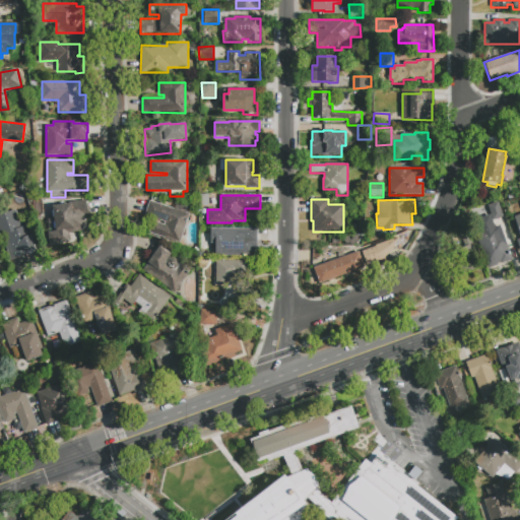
[(86,200),(88,215),(86,215),(87,231),(68,233),(70,243),(50,245),(48,233),(50,233),(48,219),(53,218),(52,208),(53,208),(52,205),(73,203),(73,201),(86,200)]
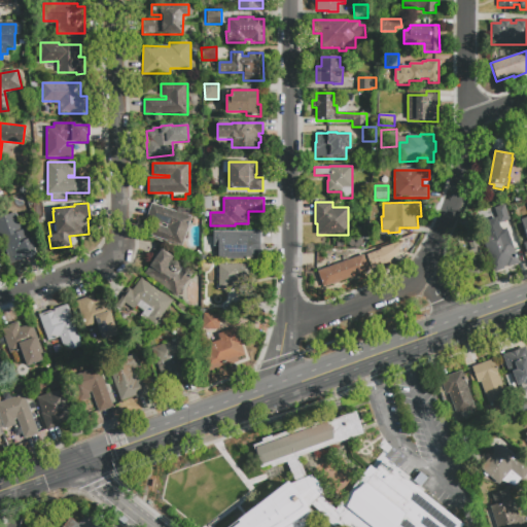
[(192,217),(183,247),(150,236),(154,223),(166,227),(167,225),(146,218),(151,203),(176,211),(178,205),(190,206),(188,215),(192,217)]
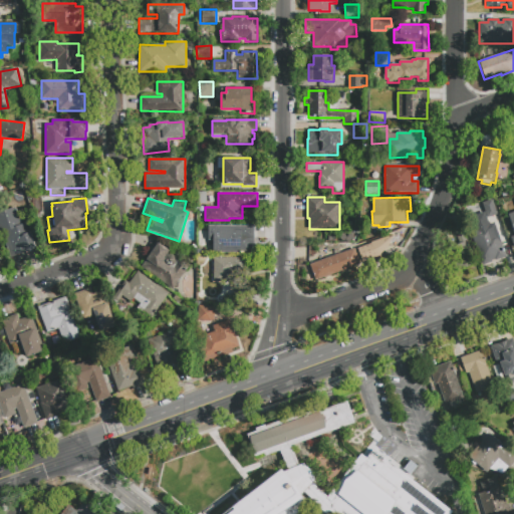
[(488,218),(482,203),(492,199),(498,214),(488,218)]
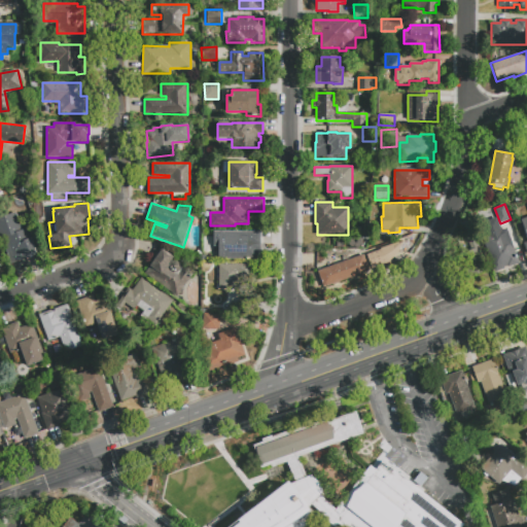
[(2,240),(0,240),(0,217),(15,212),(22,230),(28,227),(37,254),(11,264),(2,240)]
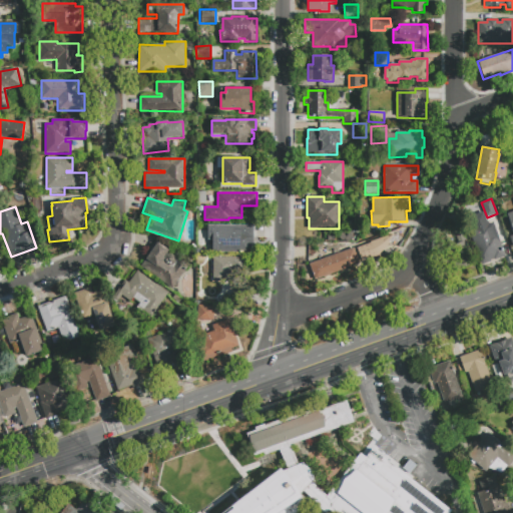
[(496,232),(505,258),(494,262),(493,260),(490,261),(491,263),(482,266),(469,230),(489,223),(493,233),(496,232)]
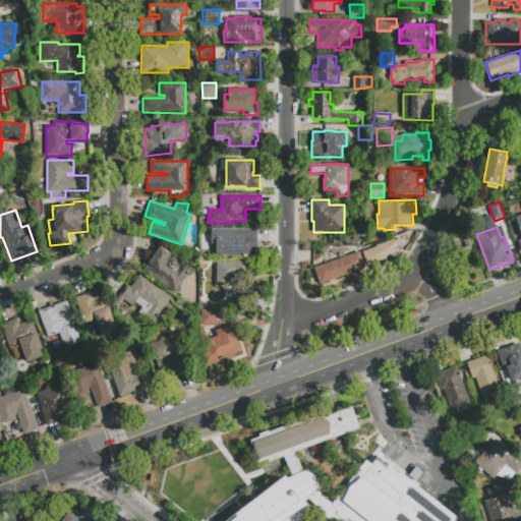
[(230,255),(221,255),(221,253),(216,252),(216,243),(211,243),(211,229),(257,229),(257,250),(252,250),(252,257),(230,257),(230,255)]
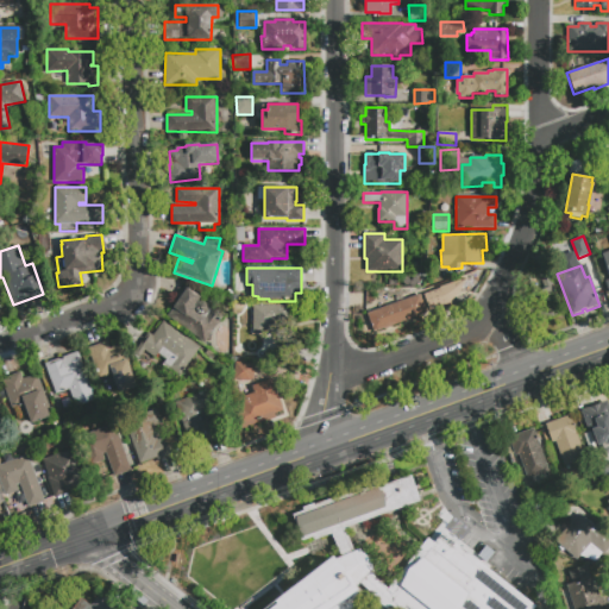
[(401,287),(401,275),(419,275),(419,287),(401,287)]
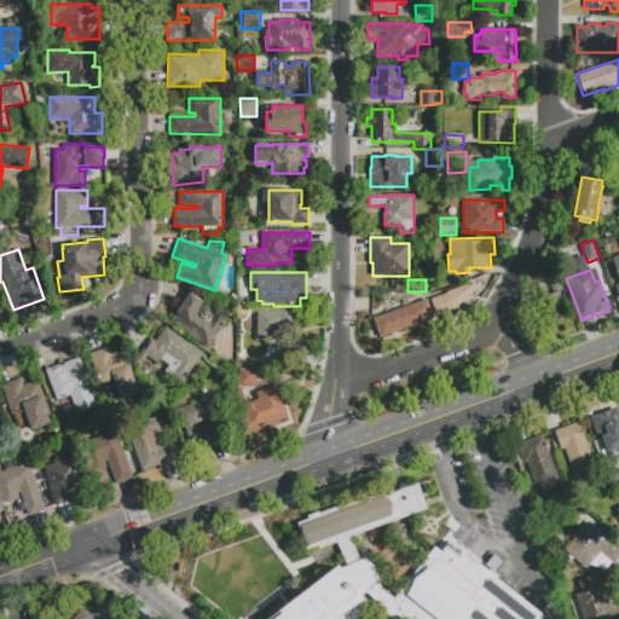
[(550,282),(559,279),(573,320),(553,328),(543,301),(555,298),(550,282)]
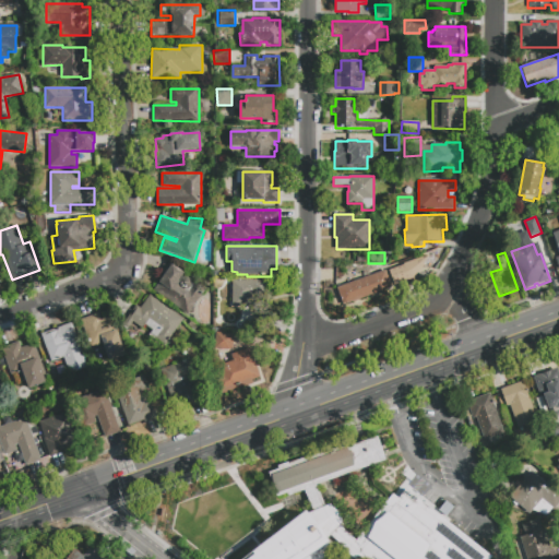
[(188,314),(153,290),(163,276),(161,275),(169,262),(185,272),(180,277),(181,278),(182,277),(187,276),(191,280),(191,283),(192,284),(194,281),(205,288),(188,314)]
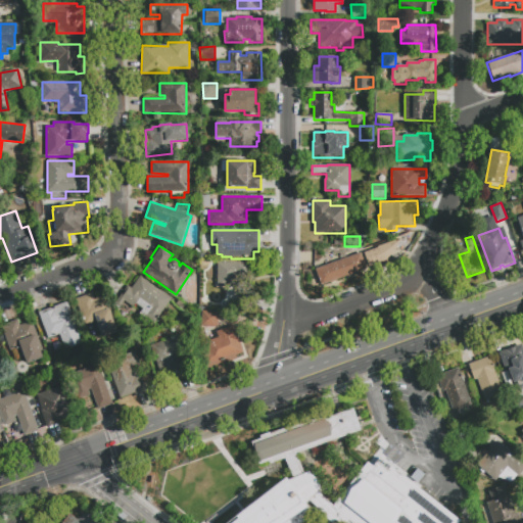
[(391,259),(378,265),(373,250),(386,246),(391,259)]
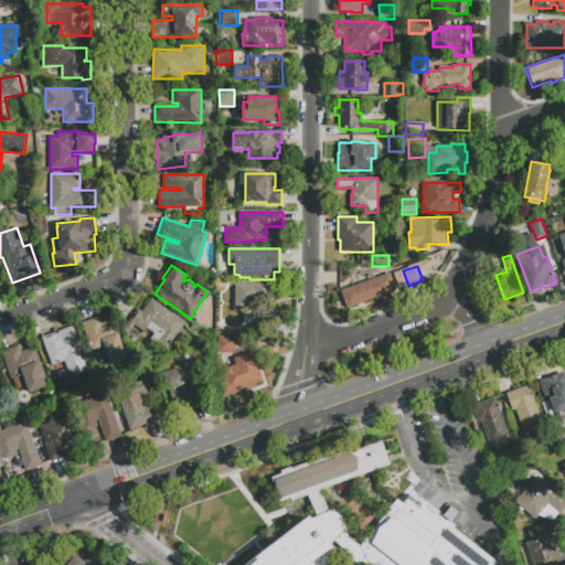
[(348,308),(341,290),(390,273),(391,276),(397,273),(403,289),(348,308)]
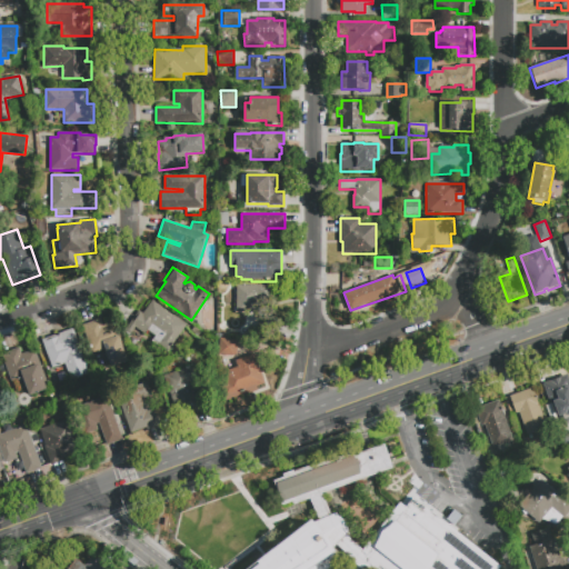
[(236,286),(277,286),(277,300),(258,300),(258,309),(236,309),(236,286)]
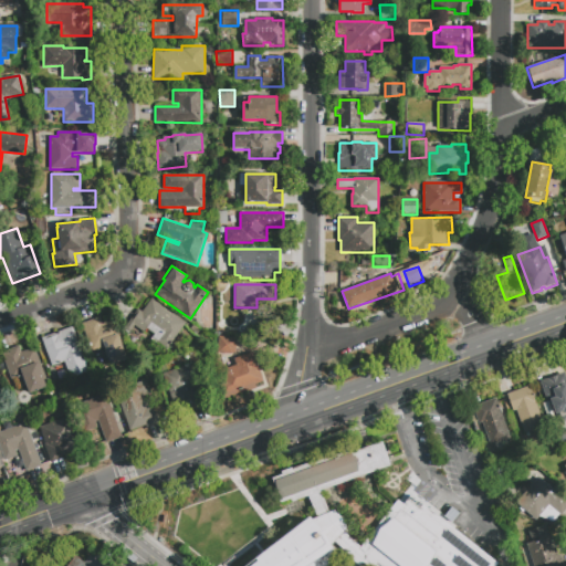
[(186,323),(177,335),(179,336),(169,349),(157,342),(156,344),(150,339),(155,334),(147,328),(145,333),(135,325),(130,332),(124,327),(137,308),(142,312),(152,299),(186,323)]
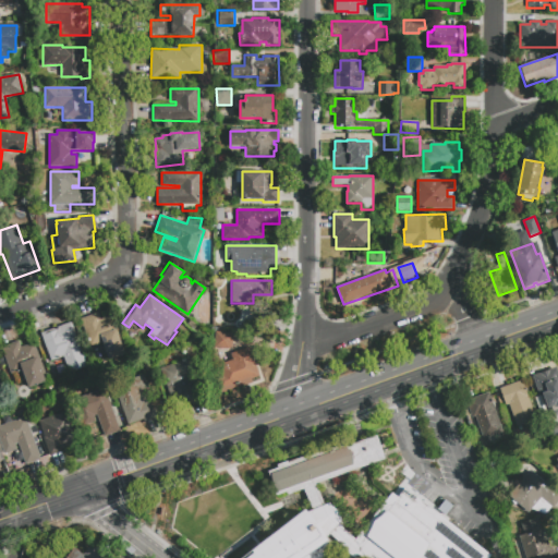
[(82,318),(97,313),(100,319),(113,314),(126,351),(107,359),(100,341),(92,344),(82,318)]
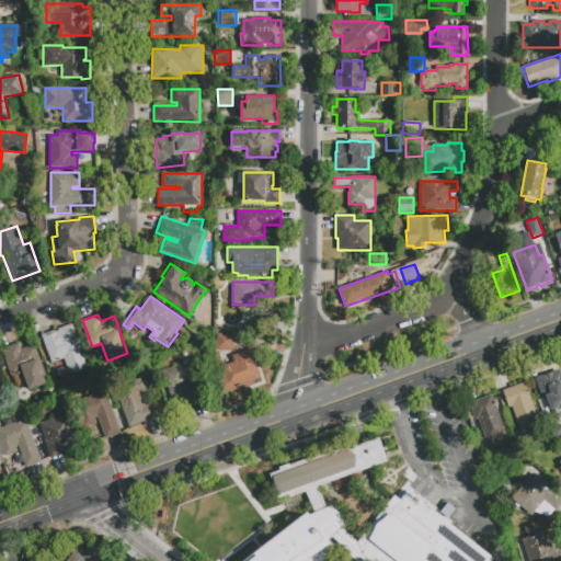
[(71,324),(88,368),(69,375),(64,358),(52,364),(41,335),(71,324)]
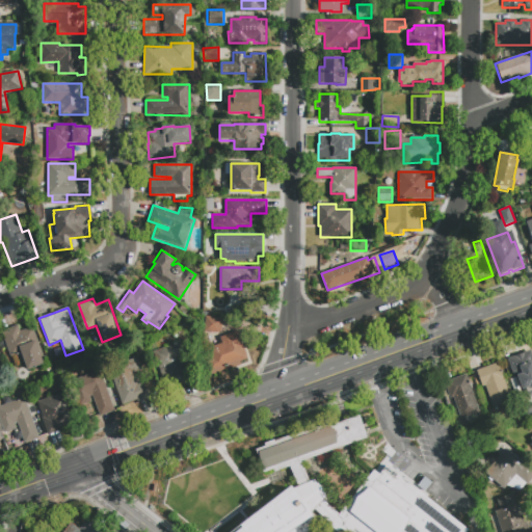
[(221,331),(205,330),(205,317),(222,317),(221,331)]
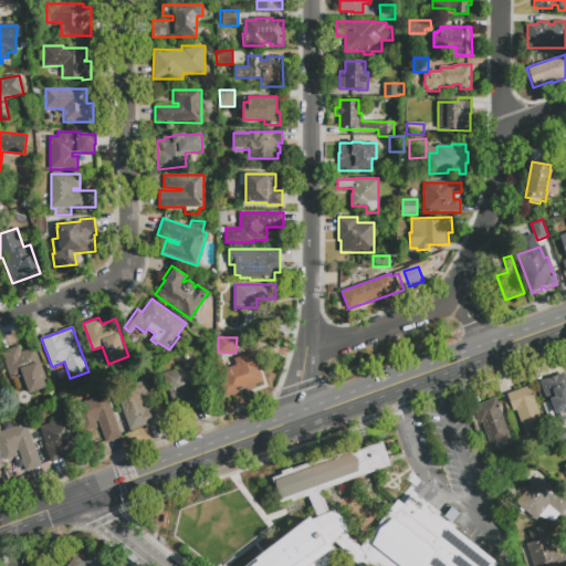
[(1,352),(19,346),(21,353),(34,348),(40,364),(39,365),(46,387),(30,394),(28,387),(18,390),(13,380),(11,380),(1,352)]
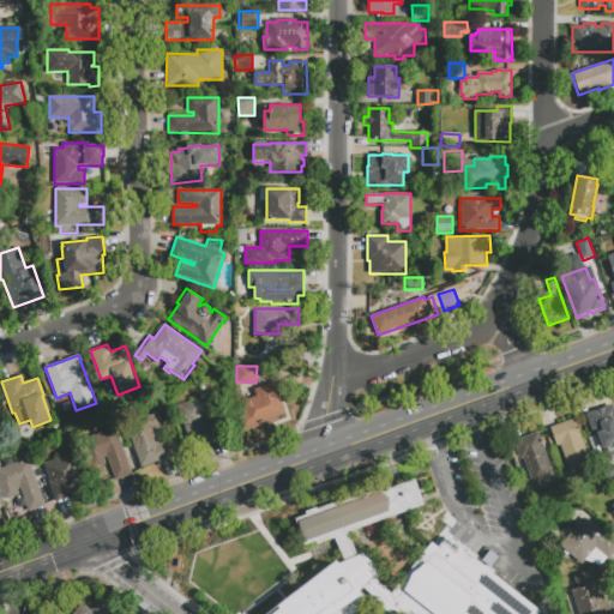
[(277,421),(244,433),(238,416),(241,414),(238,403),(256,396),(253,390),(274,383),(286,414),(276,417),(277,421)]
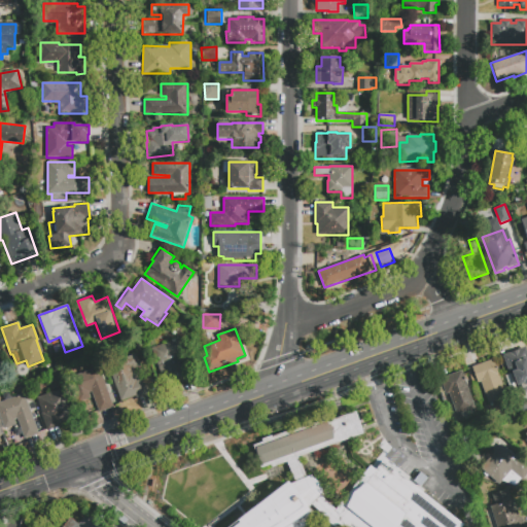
[(192,379),(181,383),(180,381),(165,386),(151,349),(179,339),(183,351),(175,354),(180,366),(187,363),(192,379)]
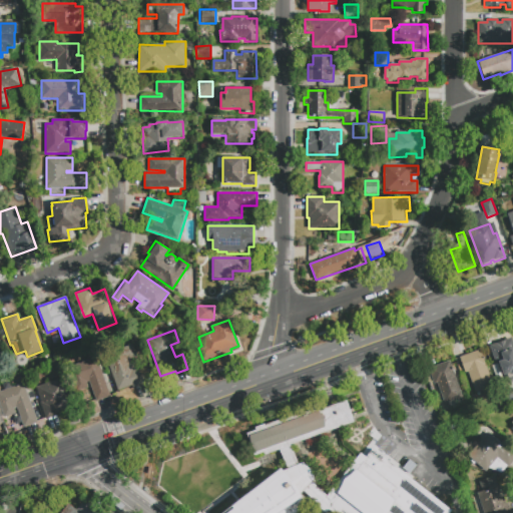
[(495,363),(489,346),(511,339),(512,344),(512,379),(507,381),(505,375),(503,376),(498,362),(495,363)]
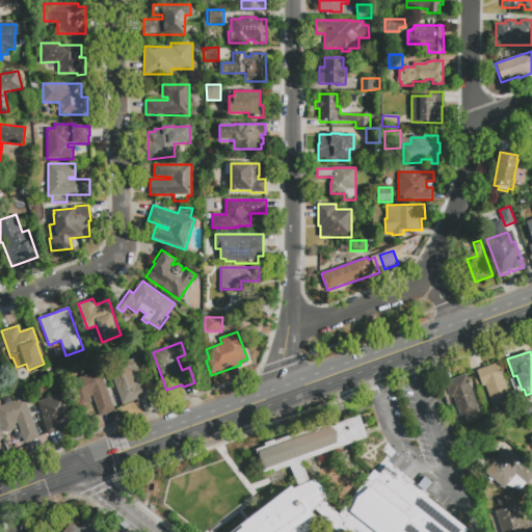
[(151,397),(138,402),(137,400),(123,405),(108,368),(137,357),(142,370),(133,373),(137,384),(145,381),(151,397)]
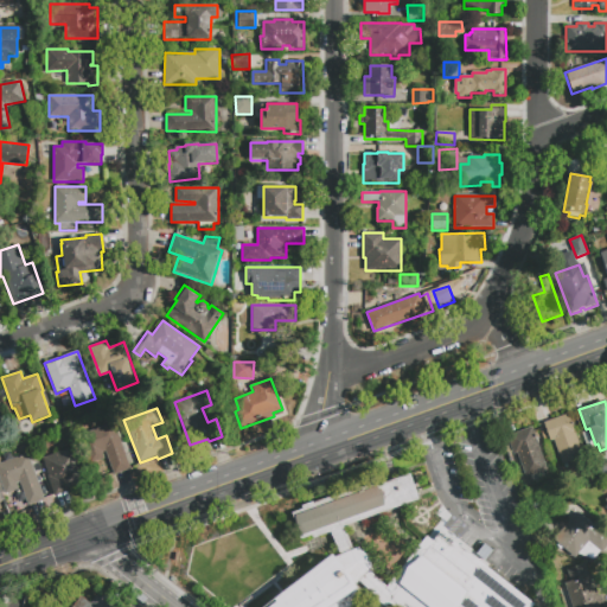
[(583,457),(562,465),(554,440),(550,441),(543,423),(568,414),(583,457)]
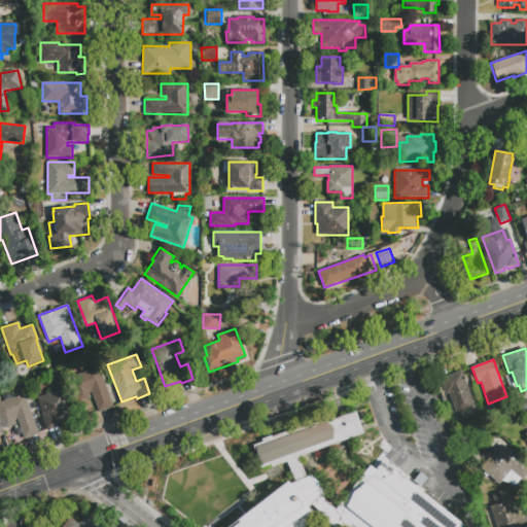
[(98,366),(113,407),(99,413),(91,392),(89,393),(91,398),(82,401),(80,396),(77,397),(69,378),(98,366)]
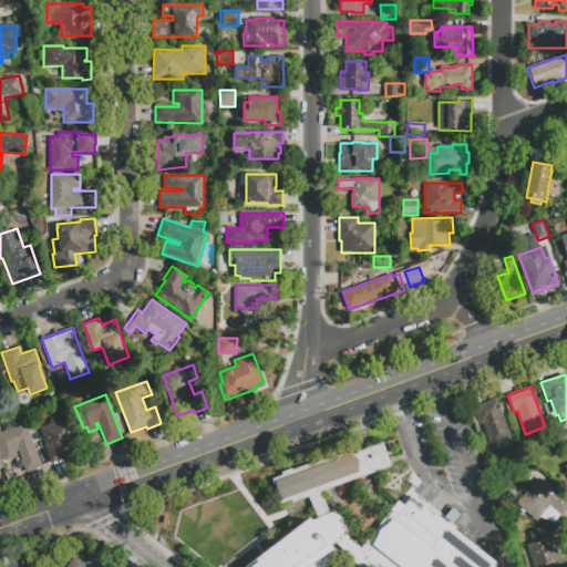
[(491,446),(483,423),(480,424),(473,408),(496,399),(512,439),(491,446)]
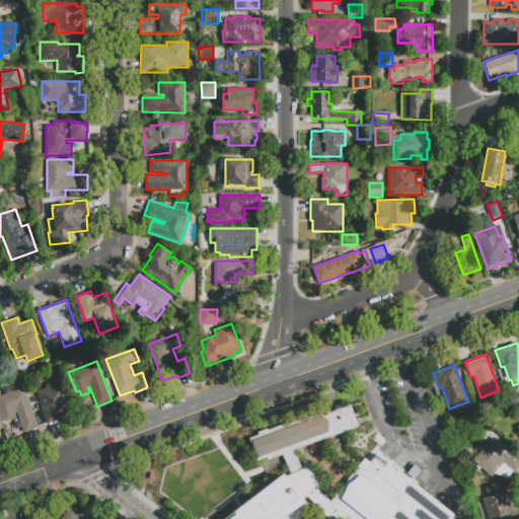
[(60,420),(47,425),(40,408),(42,406),(35,392),(62,382),(72,411),(59,416),(60,420)]
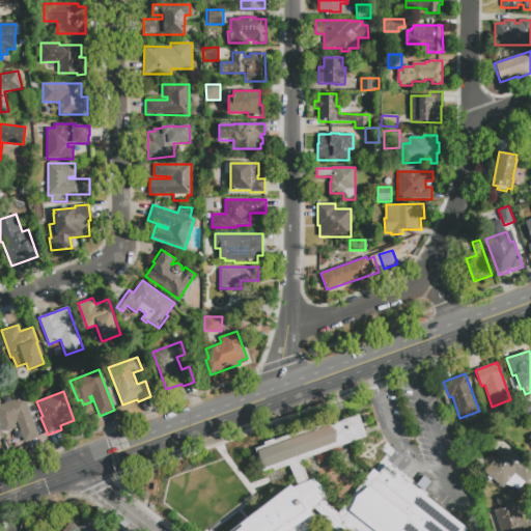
[(16,429),(4,432),(0,420),(0,406),(25,397),(39,438),(25,443),(17,421),(14,422),(16,429)]
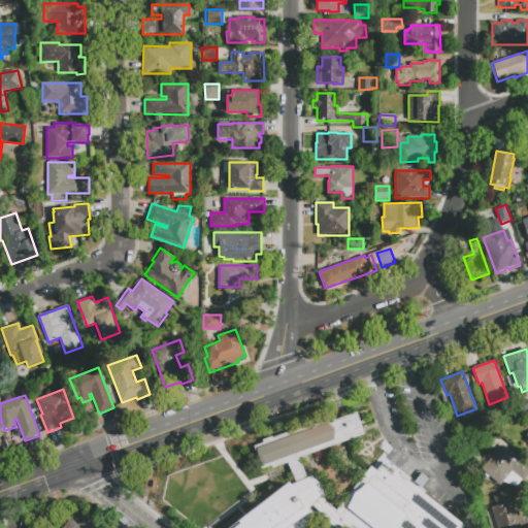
[(527,415),(521,418),(515,402),(526,398),(527,403),(527,415)]
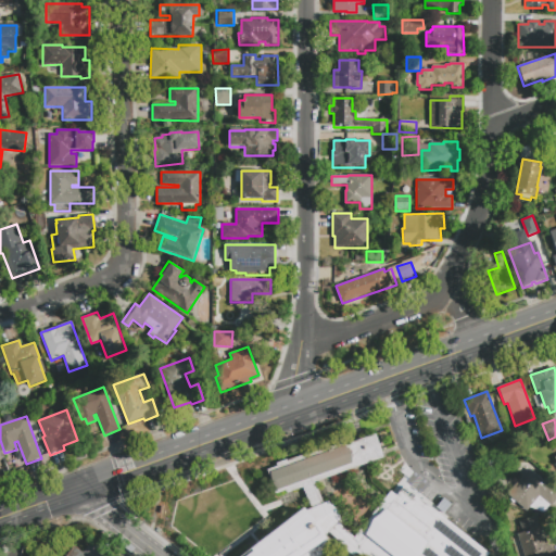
[(356,555),(355,555),(354,555),(351,555),(341,547),(342,545),(328,533),(325,536),(327,539),(325,542),(327,544),(324,548),(326,552),(319,555),(240,555),(303,508),(306,512),(312,508),(302,488),(287,494),(286,491),(276,494),(272,485),(274,484),(272,481),(272,478),(269,479),(266,470),(276,466),(275,464),(286,459),(287,460),(305,454),(305,452),(316,449),(317,452),(350,440),(351,443),(375,434),(376,433),(384,457),(314,483),(324,503),(327,501),(335,509),(341,519),(338,523),(353,538),(390,492),(395,495),(403,487),(488,554),(485,555),(356,555)]
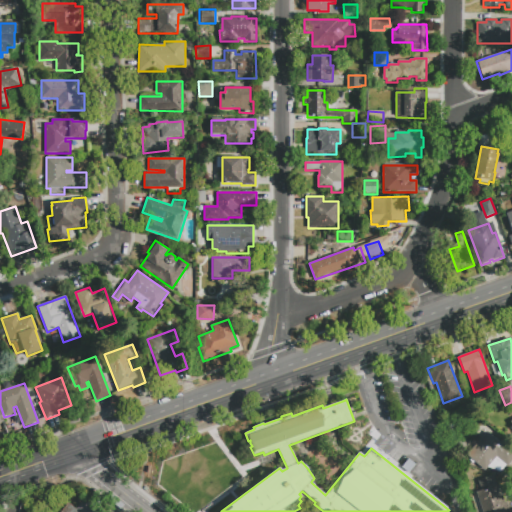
[(485,470),(467,454),(488,431),(503,446),(505,444),(511,451),(511,461),(507,467),(505,466),(498,474),(494,470),(487,468),(485,470)]
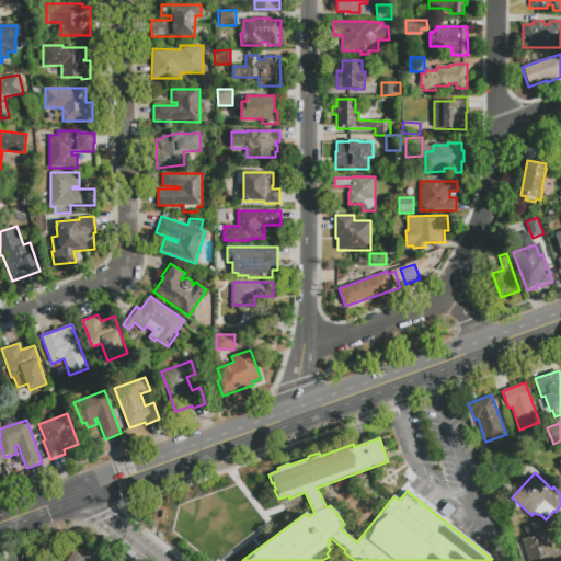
[(558,559),(550,560),(528,560),(522,539),(530,537),(527,526),(540,522),(544,531),(546,531),(552,551),(556,550),(558,559)]
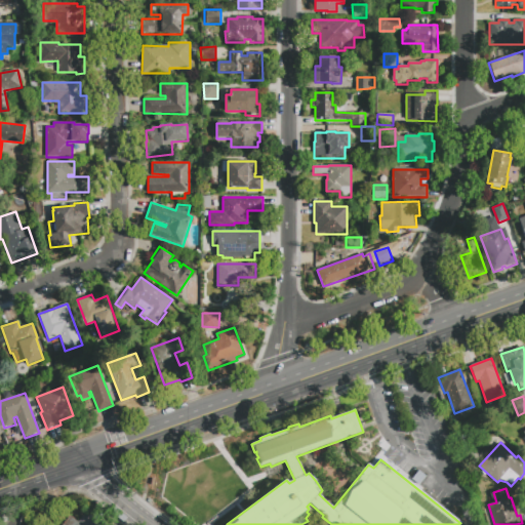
[(63,524),(71,515),(79,522),(84,515),(95,524),(63,524)]
